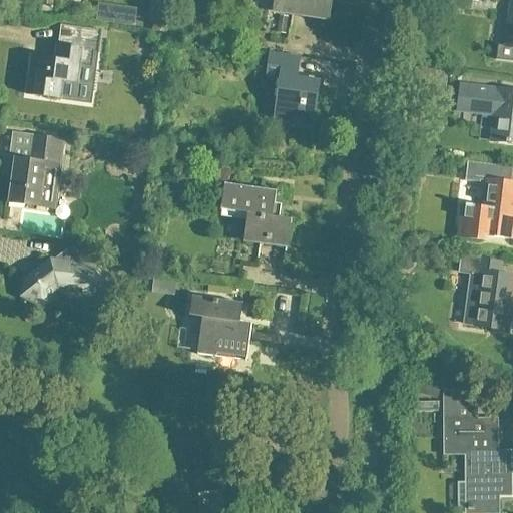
[(152,0),(150,18),(155,19),(154,30),(166,31),(170,0),(152,0)]
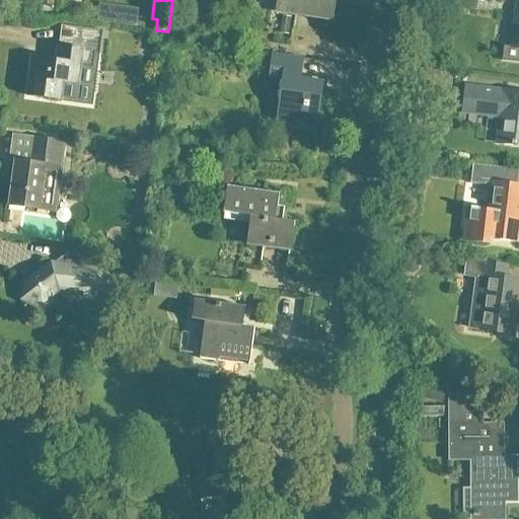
[(277,0),(276,12),(330,19),(332,0),(277,0)]
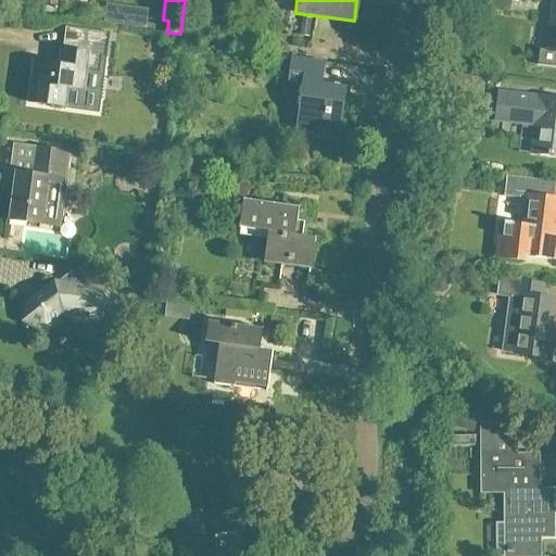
[(538,64),(555,66),(555,0),(552,0),(546,49),(540,49),(538,64)]
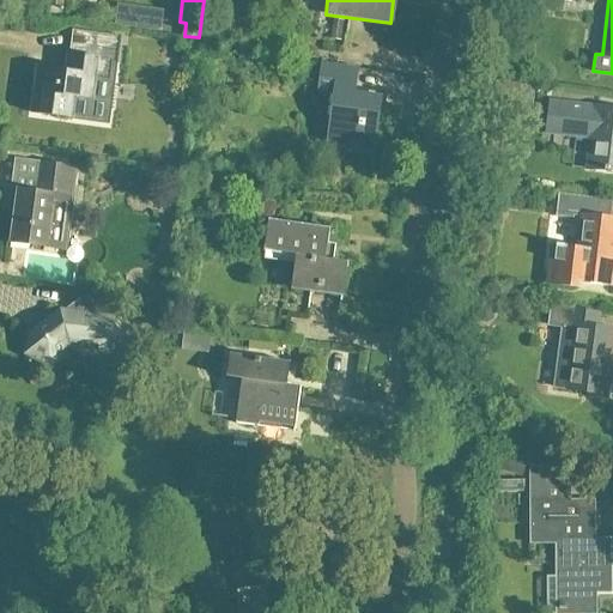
[(333,17),(329,40),(340,42),(344,19),(333,17)]
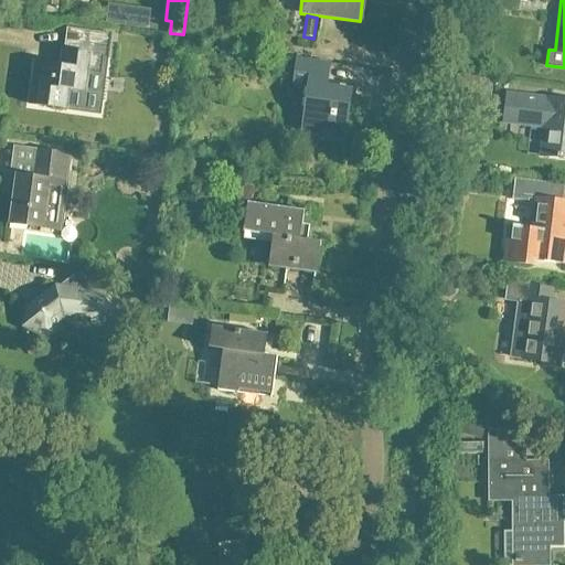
[(109,33),(66,28),(61,67),(34,64),(30,104),(66,109),(65,113),(81,116),(87,72),(99,73),(103,56),(107,56),(109,33)]
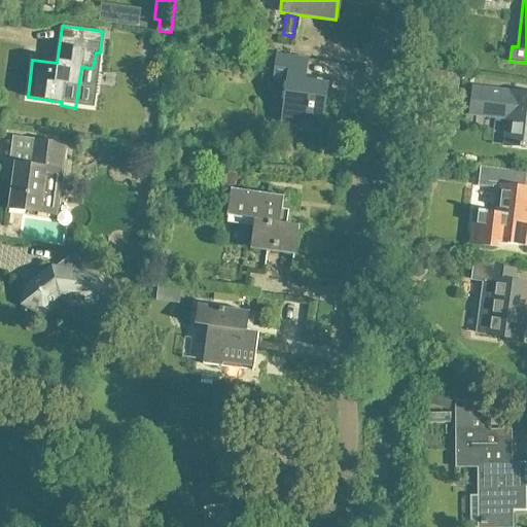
[(318,134),(325,85),(302,81),(305,59),(276,55),(272,79),(286,81),(280,129),(318,134)]
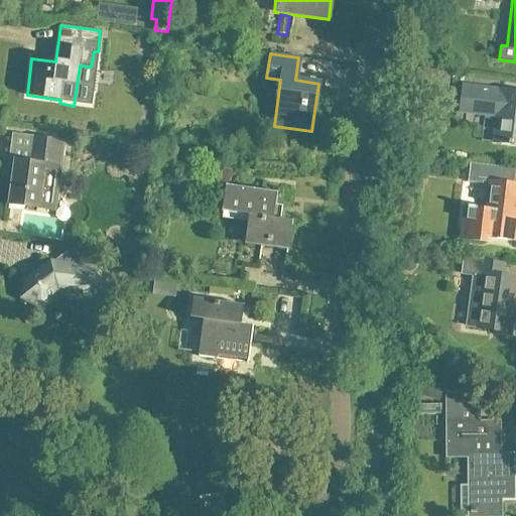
[(515,145),(515,92),(462,86),(459,111),(496,116),(493,143),(515,145)]
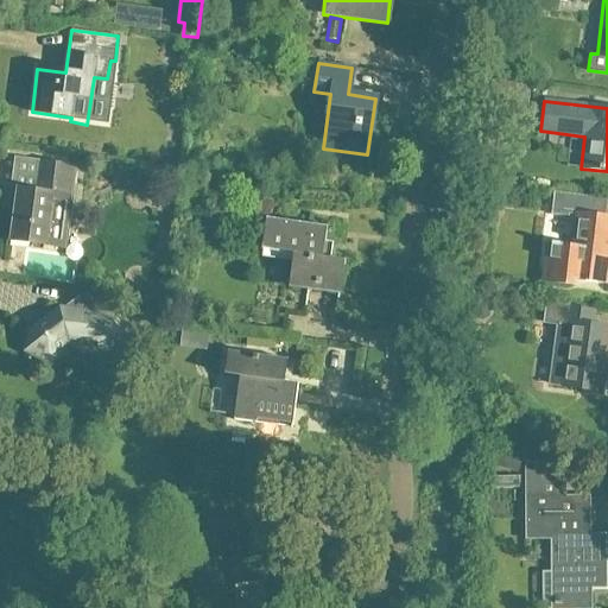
[(75,166),(39,162),(14,158),(7,211),(13,211),(10,240),(48,245),(67,248),(74,201),(70,201),(75,166)]
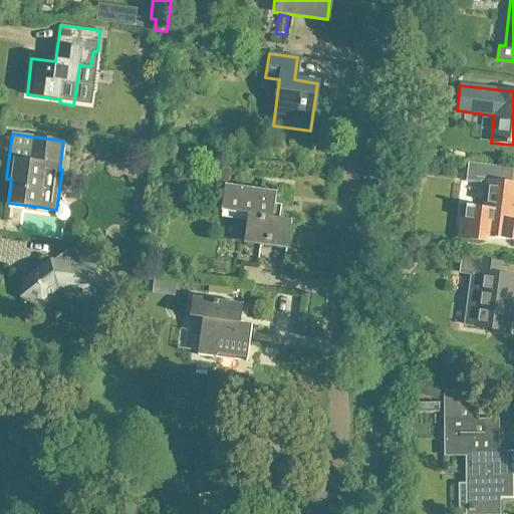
[(513,240),(513,185),(510,185),(512,168),(467,163),(465,182),(486,184),(483,209),(472,208),(472,207),(462,205),(458,238),(484,241),(484,237),(513,240)]
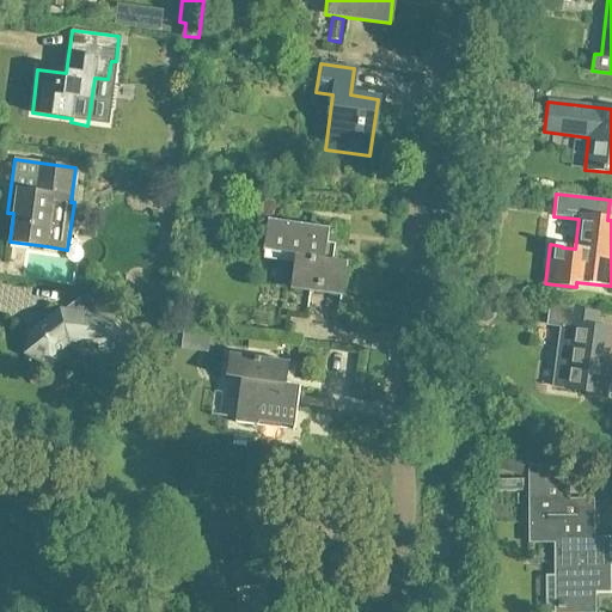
[(328,230),(267,220),(262,252),(295,257),(291,289),(340,297),(344,264),(323,262),(328,230)]
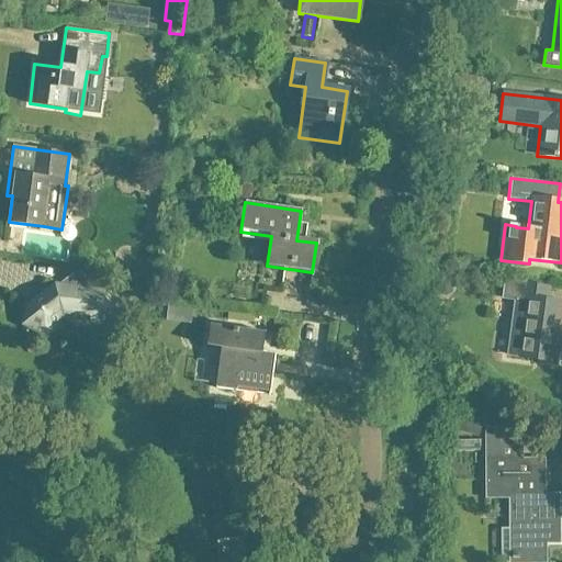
[(554,361),(561,307),(561,303),(546,301),(547,288),(516,283),(514,299),(528,301),(520,357),(554,361)]
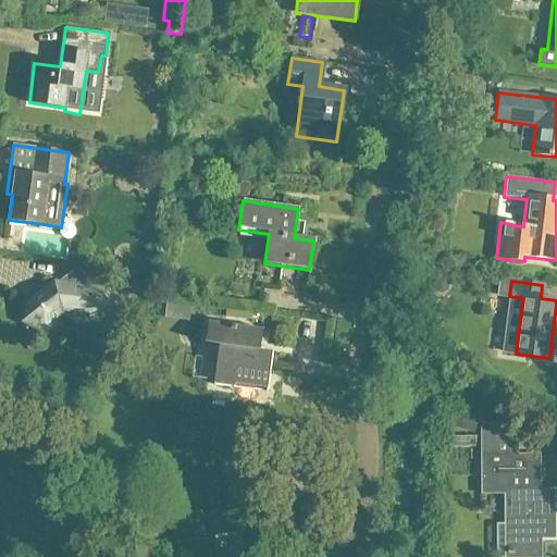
[(118,305),(109,292),(52,284),(26,305),(24,321),(45,333),(62,321),(103,325),(118,305)]
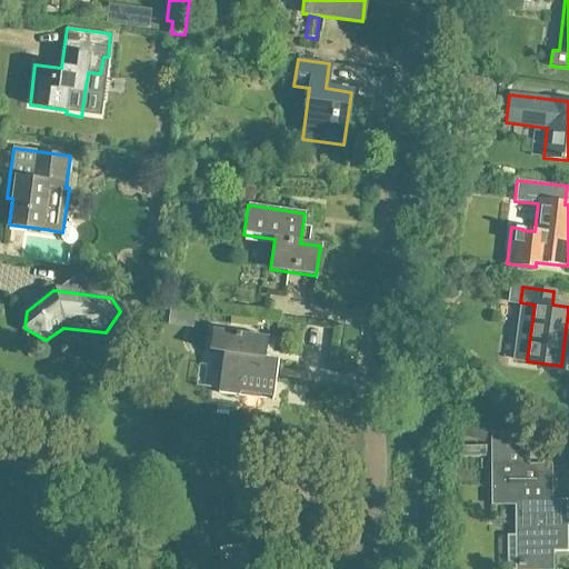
[(272,400),(275,380),(278,359),(265,358),(268,337),(212,330),(210,351),(223,352),(220,373),(218,393),(272,400)]
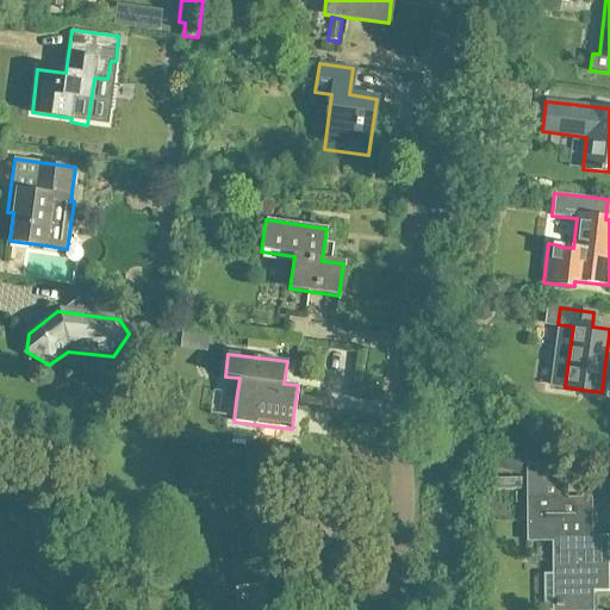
[(497,450),(492,465),(518,472),(523,458),(497,450)]
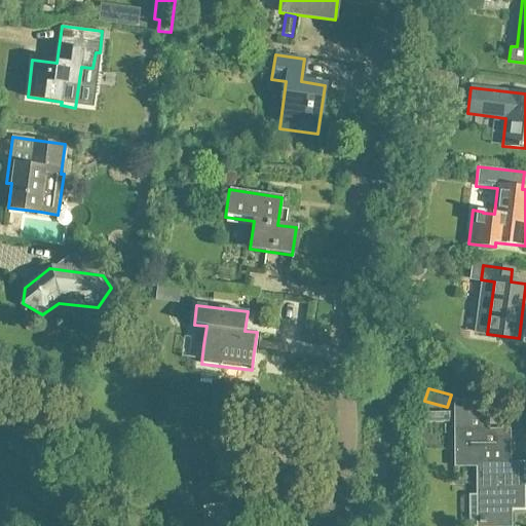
[(490,429),(455,429),(455,467),(477,466),(476,525),(512,525),(512,510),(524,510),(524,462),(503,462),(502,429),(490,429)]
